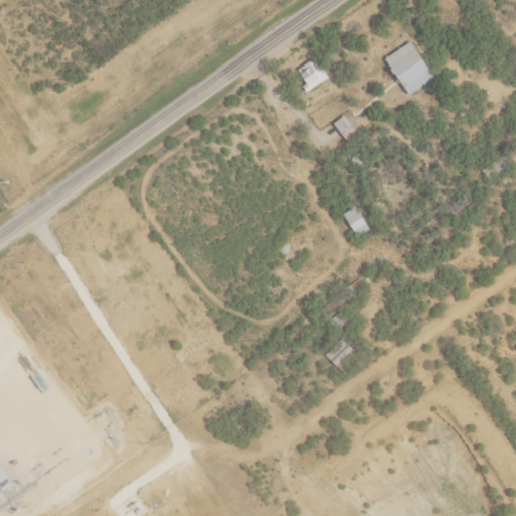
[(435,79),(412,41),(386,57),(408,95),(435,79)]
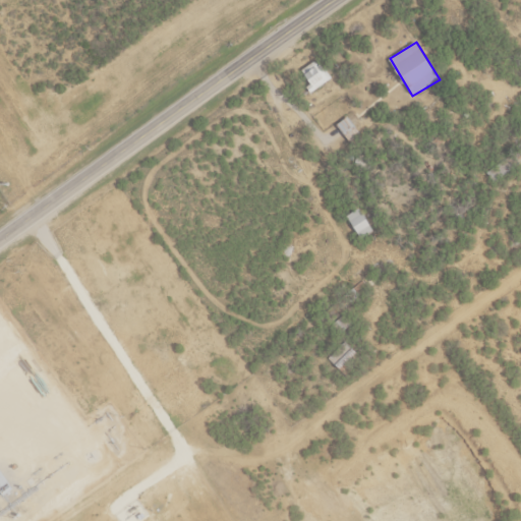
[(313,90),(330,80),(319,60),(302,69),(313,90)]
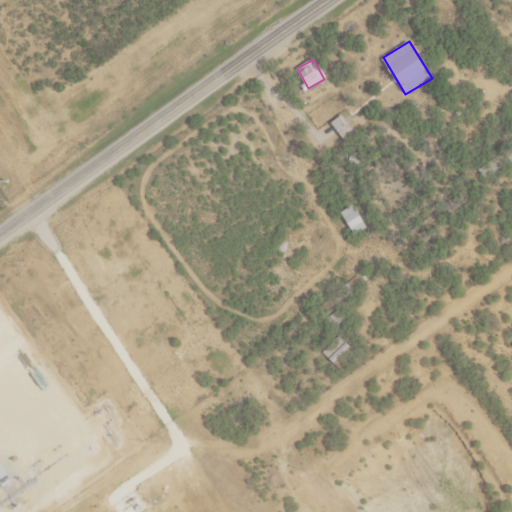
[(332,124),(346,138),(354,131),(340,116),(332,124)]
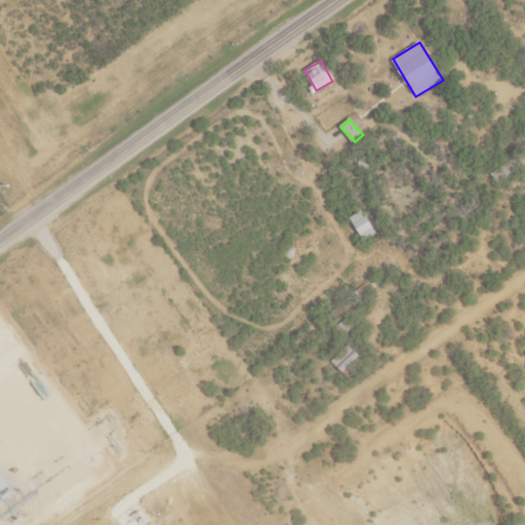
[(350,216),(363,241),(375,234),(362,209),(350,216)]
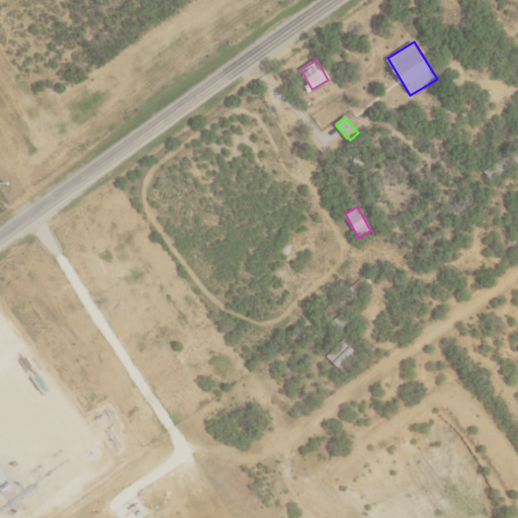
[(327,356),(339,368),(355,352),(343,340),(327,356)]
